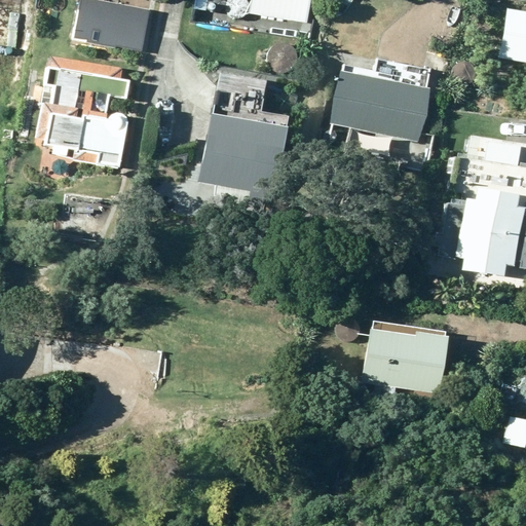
[(0,0),(0,47),(15,50),(20,25),(35,28),(39,5),(6,0),(0,0)]
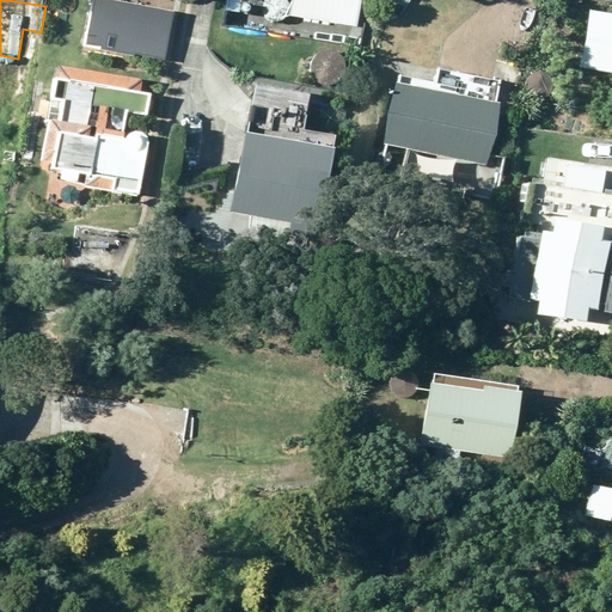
[(124,0),(91,0),(84,43),(98,46),(97,51),(134,57),(134,53),(164,57),(173,8),(124,0)]
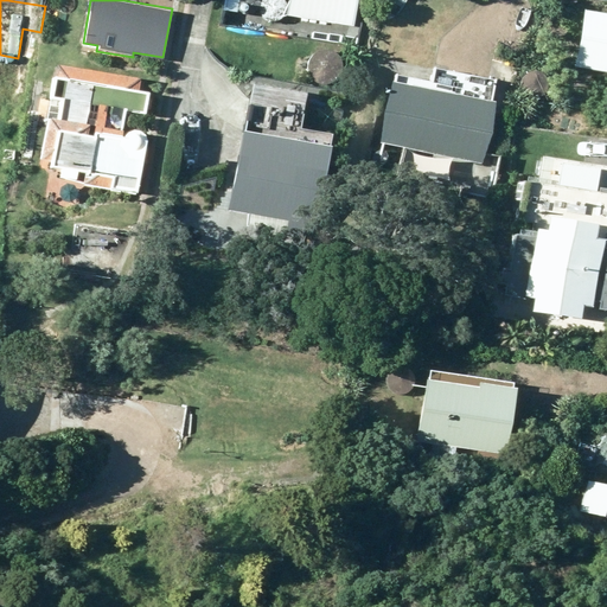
[(288,0),(287,16),(352,26),(356,0),(288,0)]
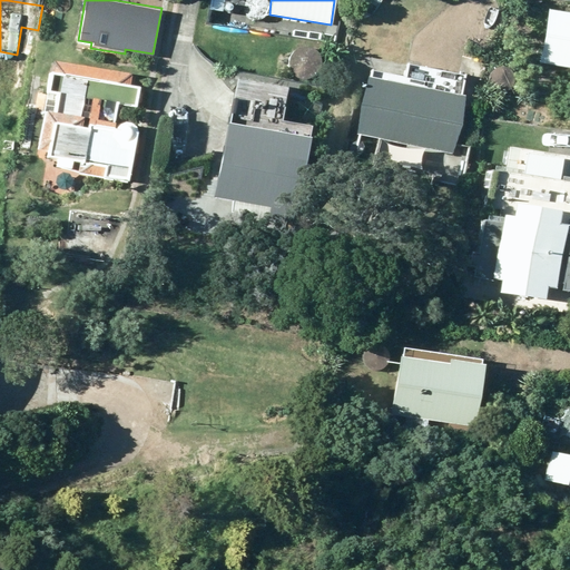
[(538,64),(569,67),(569,12),(547,10),(538,64)]
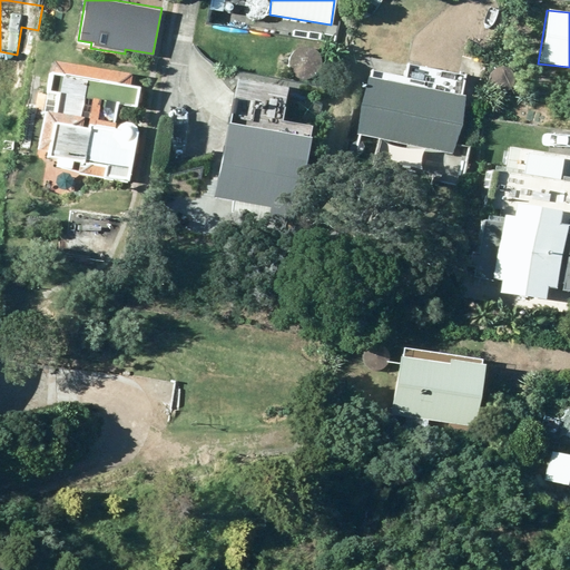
[(356,135),(451,155),(462,98),(367,78),(356,135)]
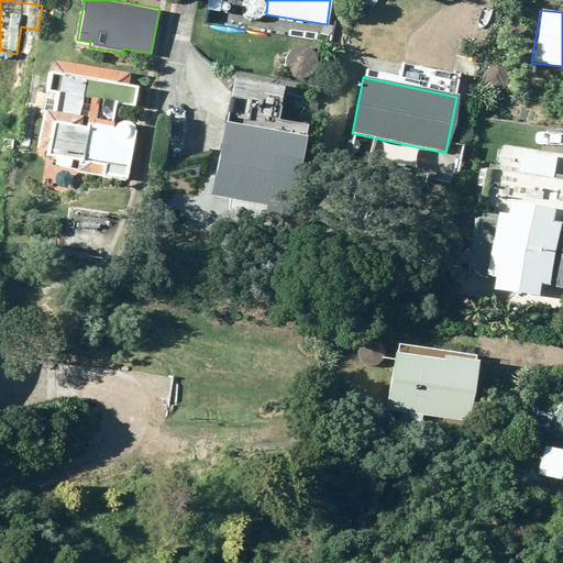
[(53,122),(47,156),(84,162),(81,173),(128,180),(135,131),(134,127),(130,122),(123,121),(118,123),(114,128),(87,123),(87,127),(53,122)]
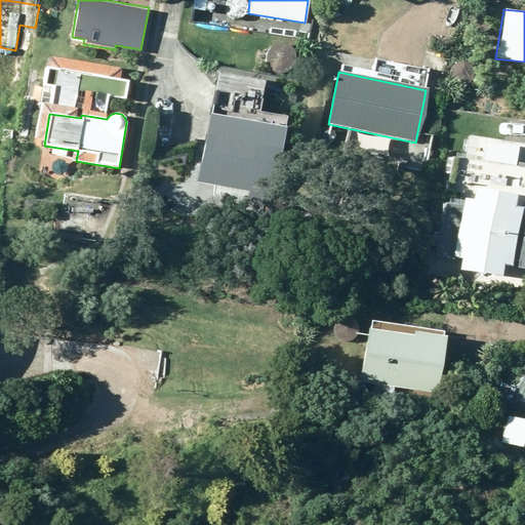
[(197,183),(213,185),(211,197),(272,207),(285,127),(208,115),(197,183)]
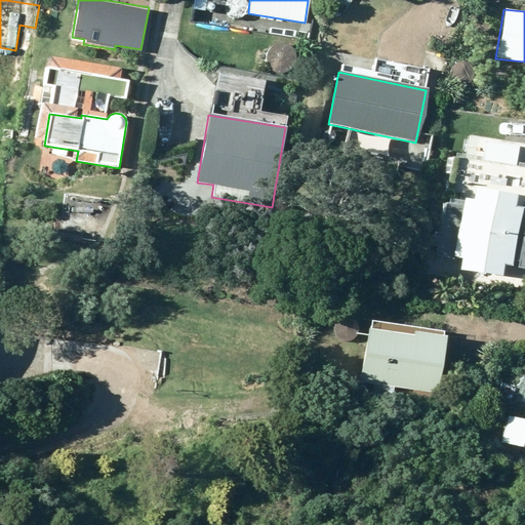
[(505,265),(513,267),(514,260),(518,261),(517,267),(524,268),(524,215),(521,215),(523,203),(524,203),(524,144),(468,135),(465,158),(450,157),(445,191),(459,194),(457,205),(443,203),(439,235),(434,234),(432,246),(436,246),(436,254),(460,258),(458,270),(502,276),(505,265)]
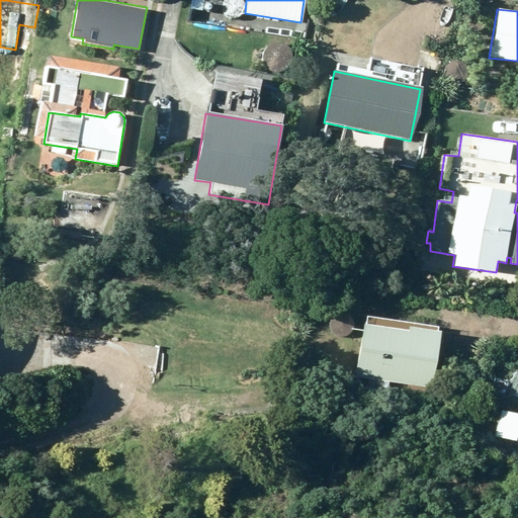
[(431,386),(438,333),(407,328),(407,332),(362,326),(355,377),(367,378),(366,391),(382,393),(384,380),(431,386)]
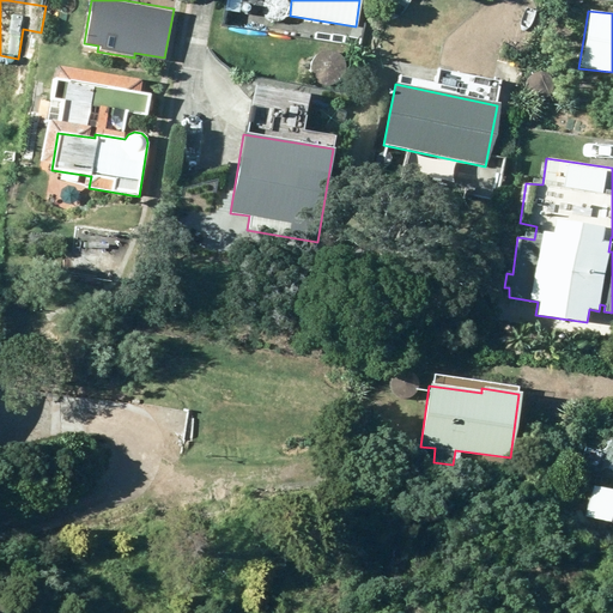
[(612,491),(589,489),(587,513),(612,516),(612,491)]
